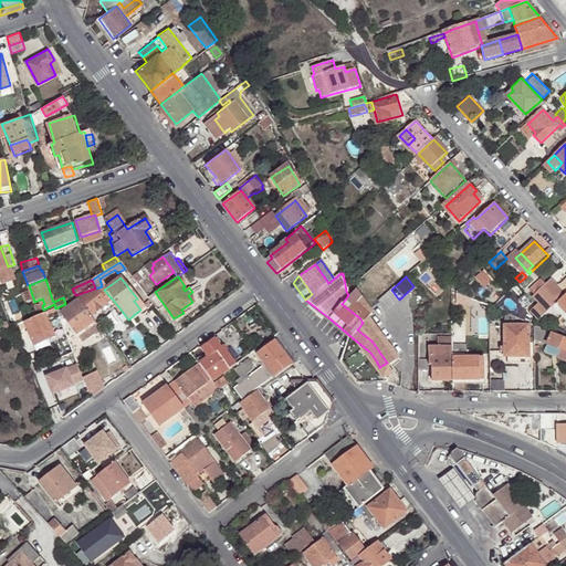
[(542,280),(530,291),(535,296),(543,289),(546,286),(547,285),(542,280)]
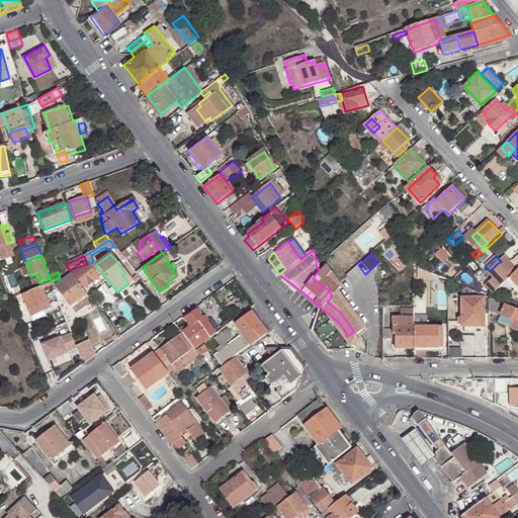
[(486,285),(494,293),(507,281),(511,278),(517,270),(505,257),(501,261),(500,262),(497,264),(490,271),(489,272),(494,277),(486,285)]
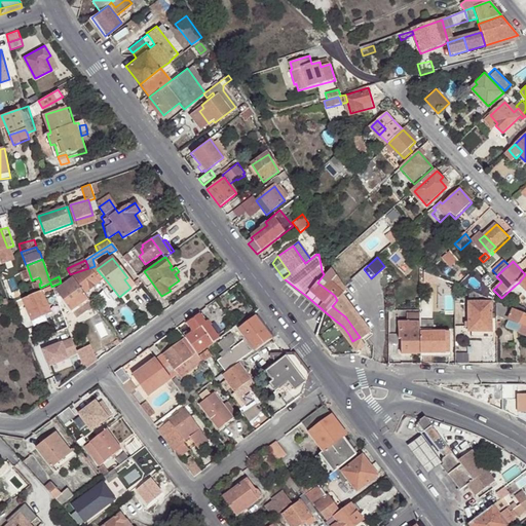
[(105,278),(97,269),(95,266),(88,268),(70,274),(84,294),(105,278)]
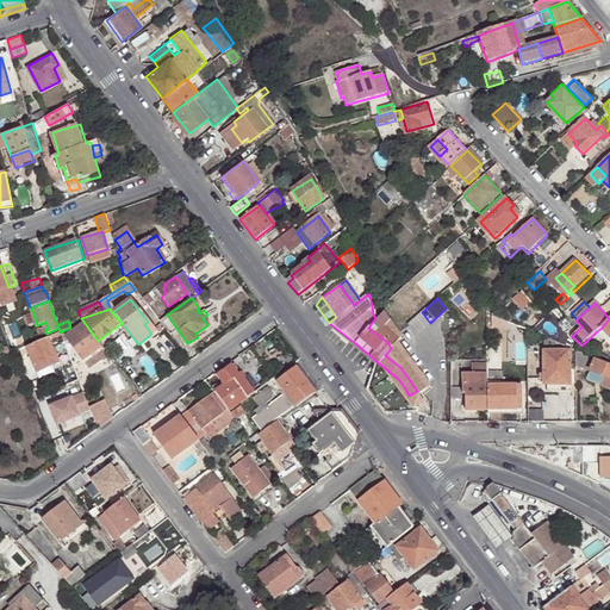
[(398,334),(383,309),(375,318),(368,328),(387,342),(398,334)]
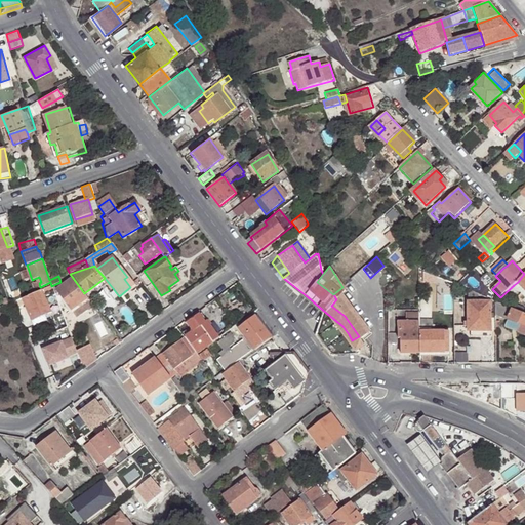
[(54,287),(56,292),(57,291),(71,310),(87,297),(84,293),(70,274),(61,282),(53,285),(54,287)]
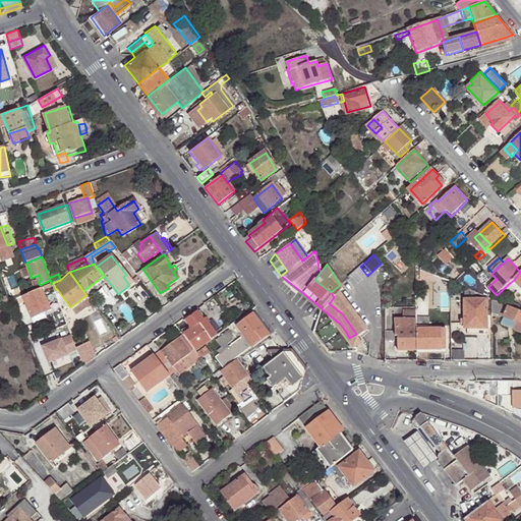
[(483,285),(490,280),(484,273),(478,278),(483,285)]
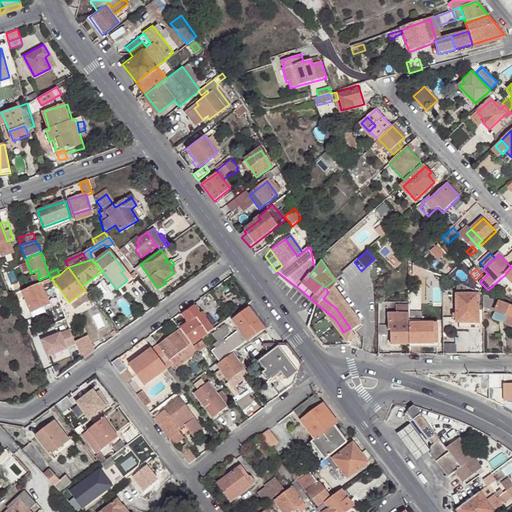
[(131,277),(124,270),(121,272),(127,280),(131,277)]
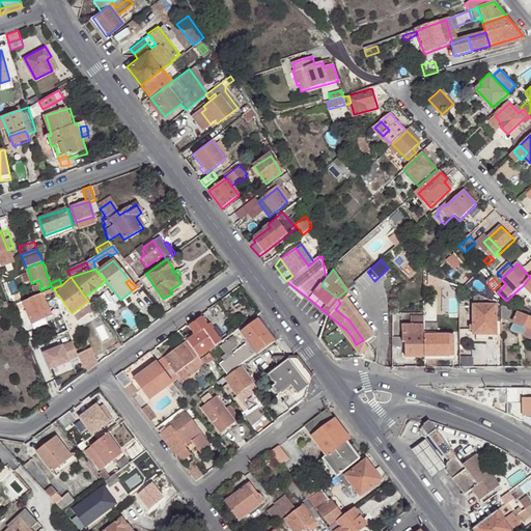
[(530,292),(524,285),(520,288),(530,299),(530,292)]
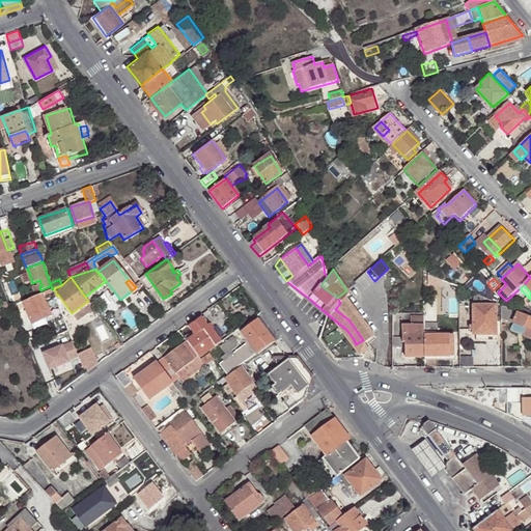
[(345,297),(350,295),(346,290),(337,298),(340,303),(345,297)]
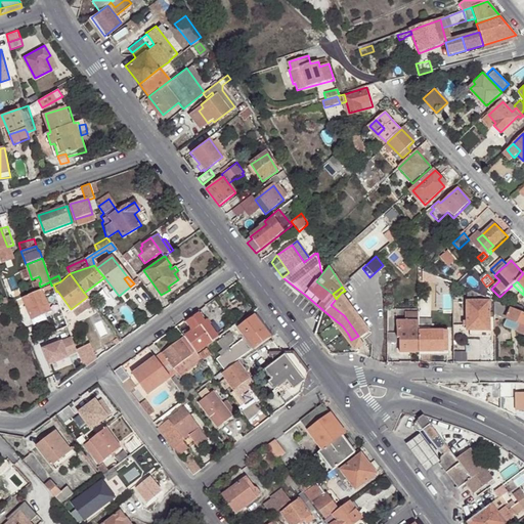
[(478,293),(468,289),(468,297),(478,297),(478,293)]
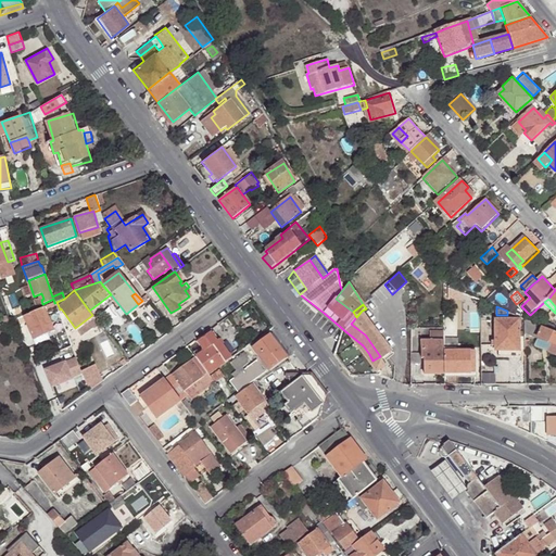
[(55,330),(45,307),(37,310),(24,316),(36,344),(50,339),(48,333),(55,330)]
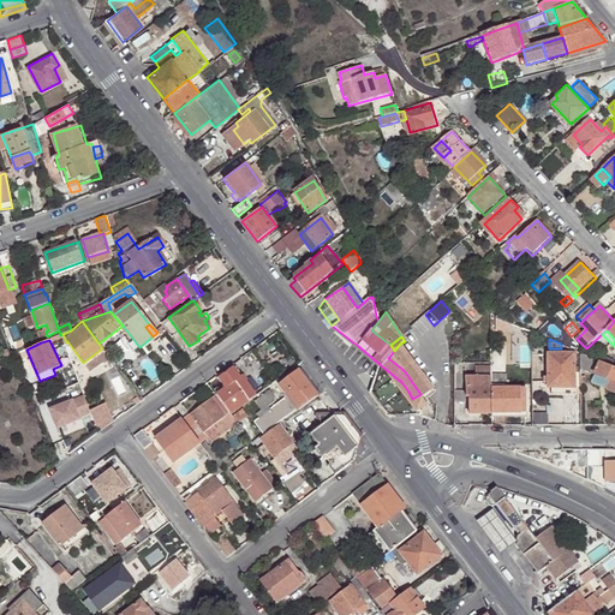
[(421,394),(423,398),(435,389),(400,344),(394,351),(389,357),(388,358),(399,366),(404,370),(421,394)]
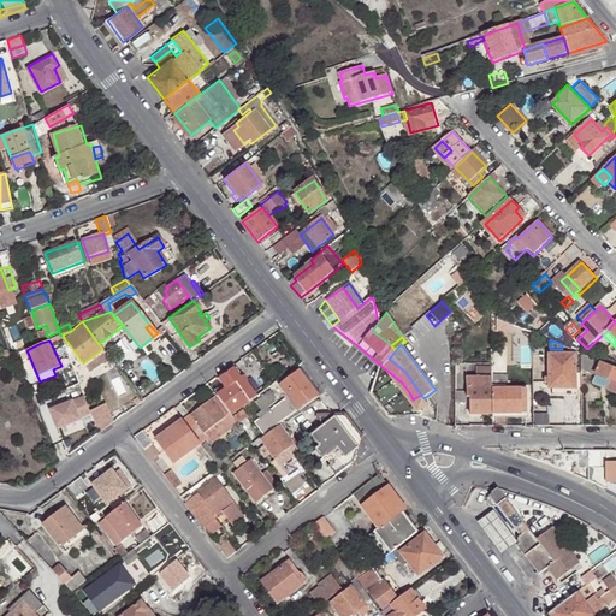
[(108,357),(102,349),(83,363),(88,371),(108,357)]
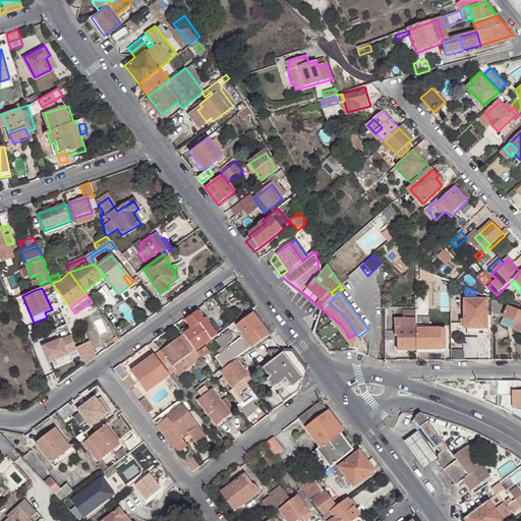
[(428,297),(417,297),(416,317),(428,317),(428,297)]
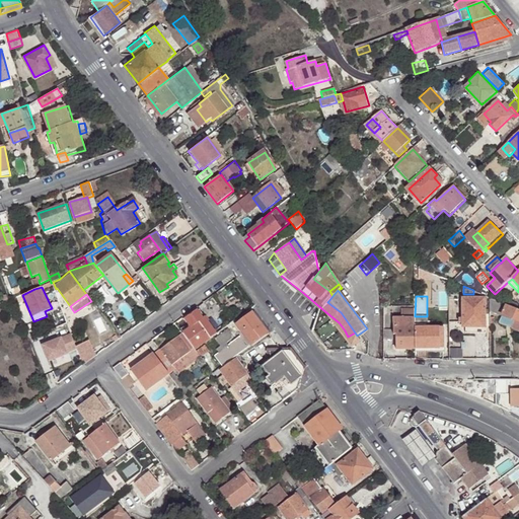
[(518,309),(491,298),(491,310),(503,315),(517,321),(514,328),(518,330),(518,309)]
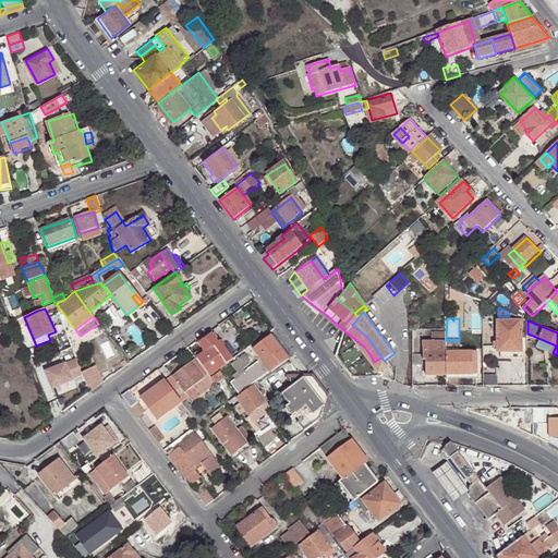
[(498,349),(521,349),(521,322),(498,322),(498,349)]
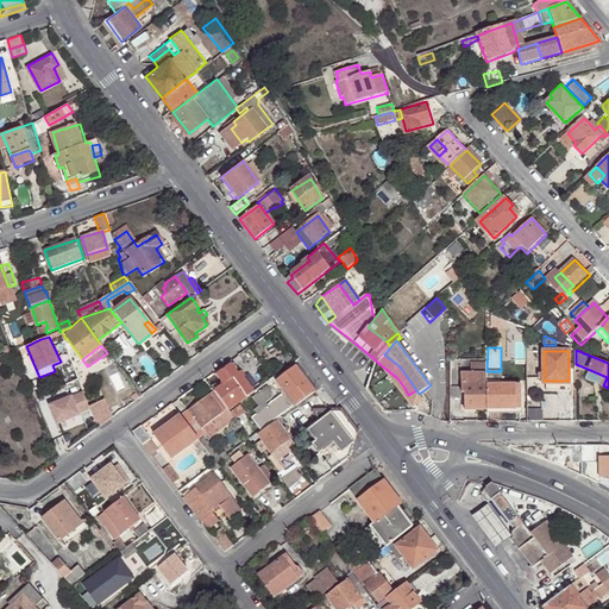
[(369,389),(387,413),(415,409),(414,408),(408,395),(405,388),(397,378),(378,363),(369,389)]
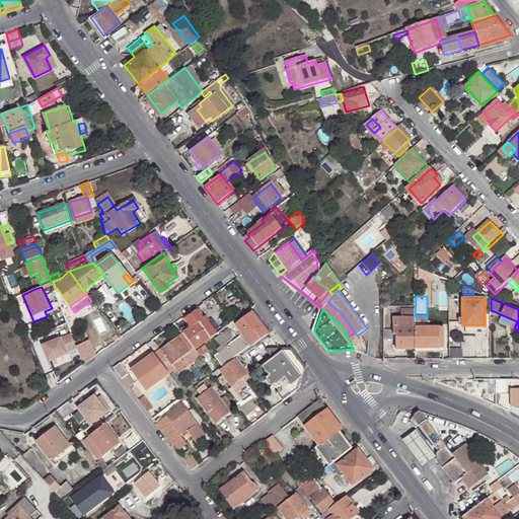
[(400,309),(400,317),(413,316),(413,309),(400,309)]
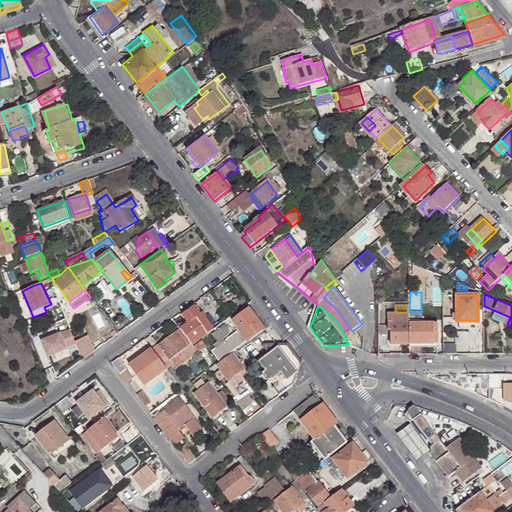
[(210,326),(201,313),(199,314),(194,307),(182,316),(188,324),(181,329),(190,341),(195,337),(197,339),(205,333),(204,331),(210,326)]
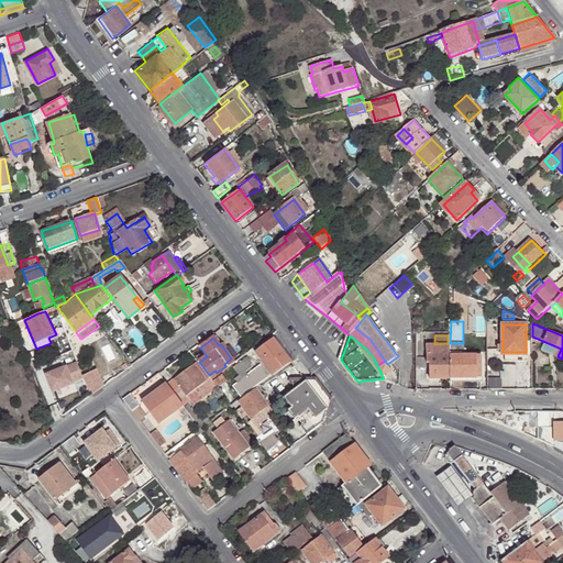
[(255,352),(273,375),(291,362),(274,338),(255,352)]
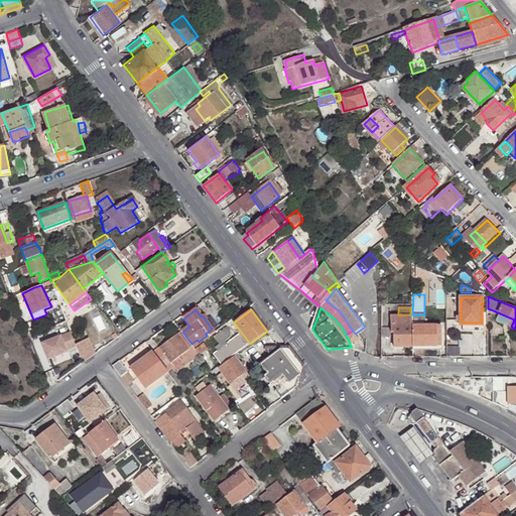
[(500,313),(497,321),(511,327),(514,319),(500,313)]
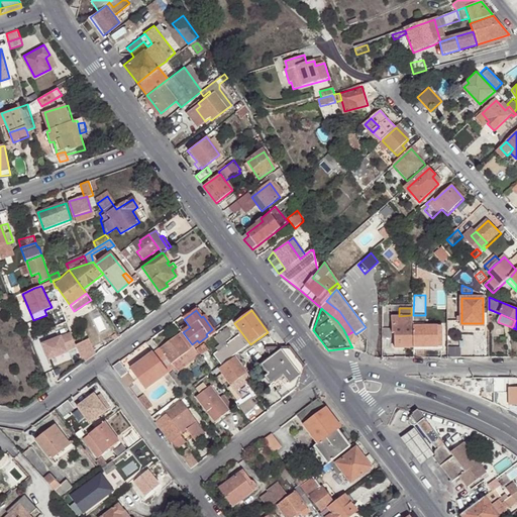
[(413,324),(413,347),(442,347),(442,326),(427,326),(427,323),(427,321),(425,320),(425,315),(413,315),(413,316),(413,317),(413,324)]
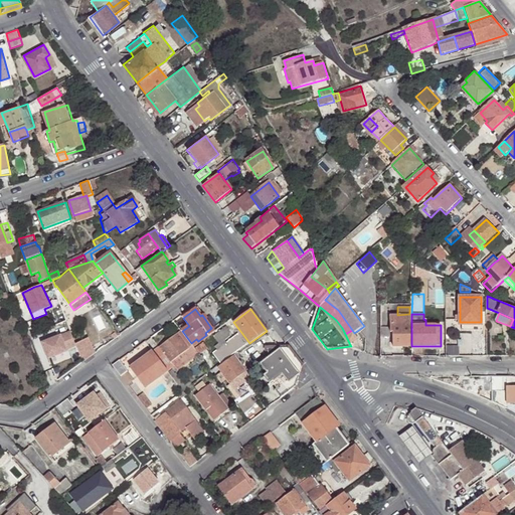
[(411,315),(391,315),(391,324),(411,323),(411,316),(411,315)]
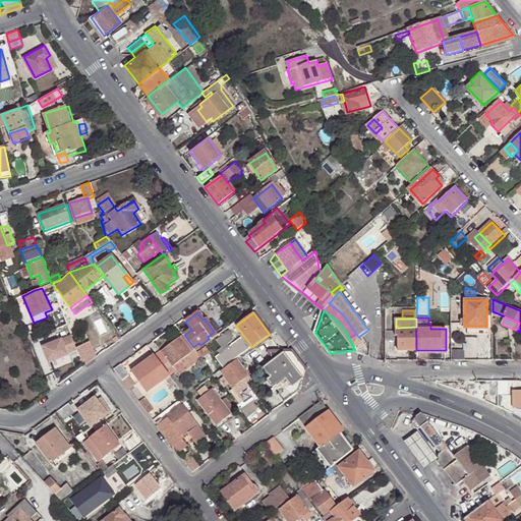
[(398,350),(416,350),(416,327),(396,328),(396,339),(398,339),(398,350)]
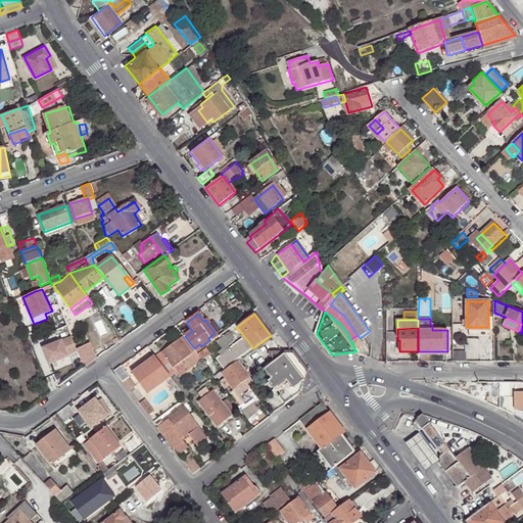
[(73,339),(72,336),(72,335),(43,345),(50,364),(67,357),(66,354),(77,350),(73,339)]
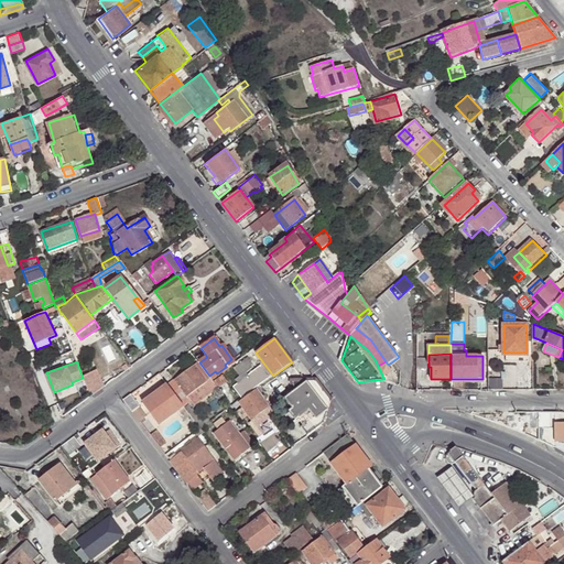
[(383,378),(392,372),(388,365),(386,361),(378,366),(383,378)]
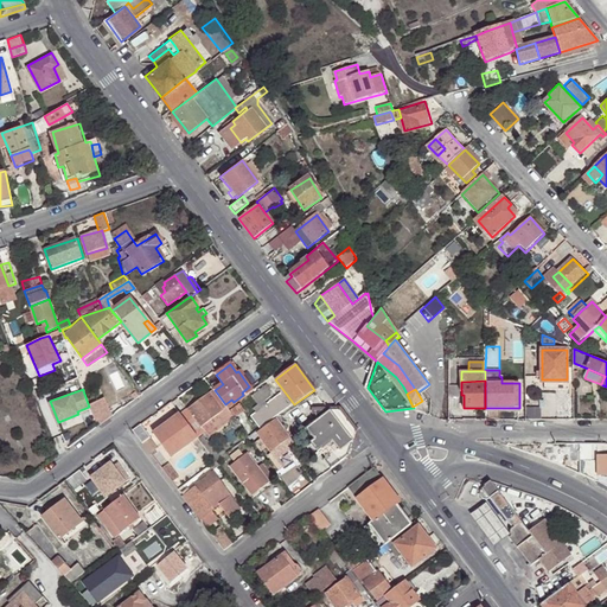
[(179,415),(197,438),(205,432),(202,427),(222,413),(208,394),(179,415)]
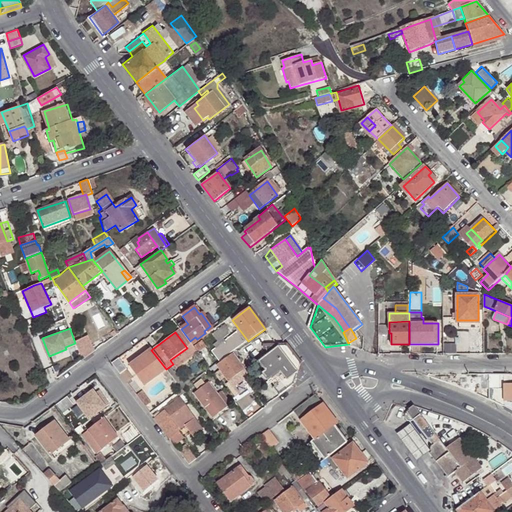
[(89,337),(75,343),(81,360),(93,351),(89,337)]
